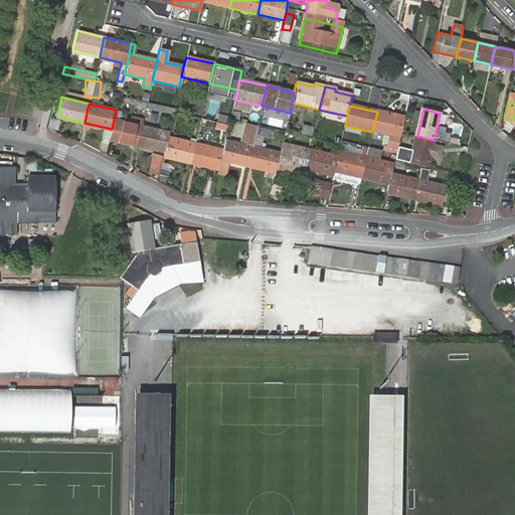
[(404,119),(377,112),(372,132),(390,136),(399,138),(401,132),(404,119)]
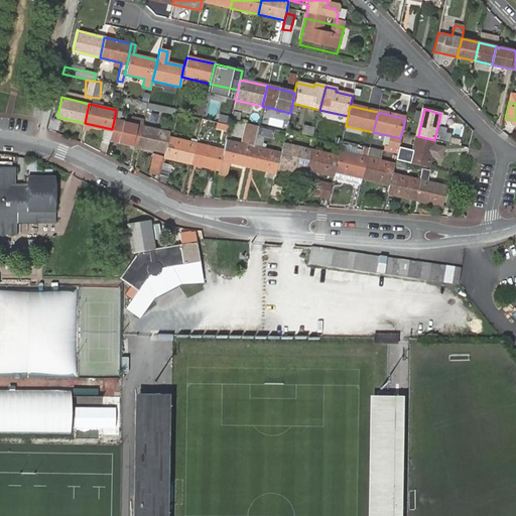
[(218,114),(217,130),(228,131),(229,115),(218,114)]
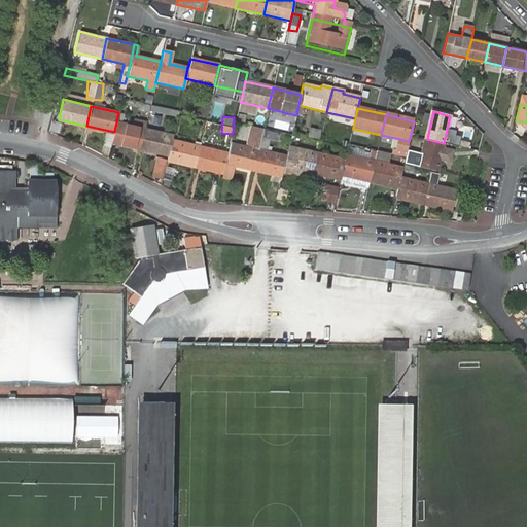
[(133,120),(132,126),(145,129),(146,124),(133,120)]
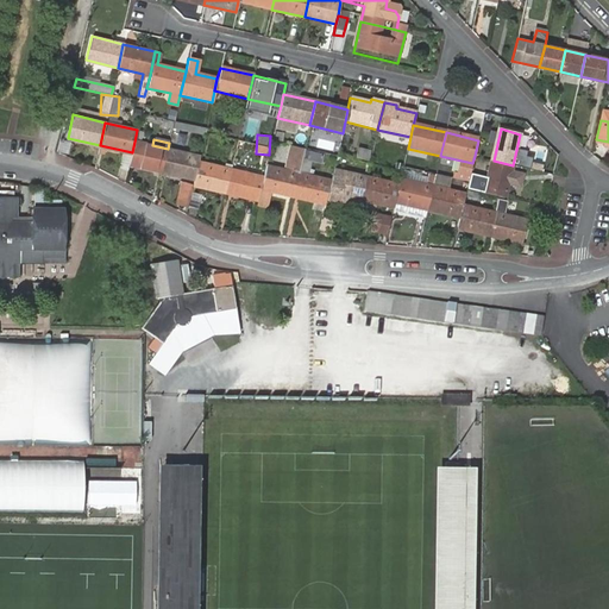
[(129,165),(162,173),(168,149),(152,145),(135,142),(132,152),(129,165)]
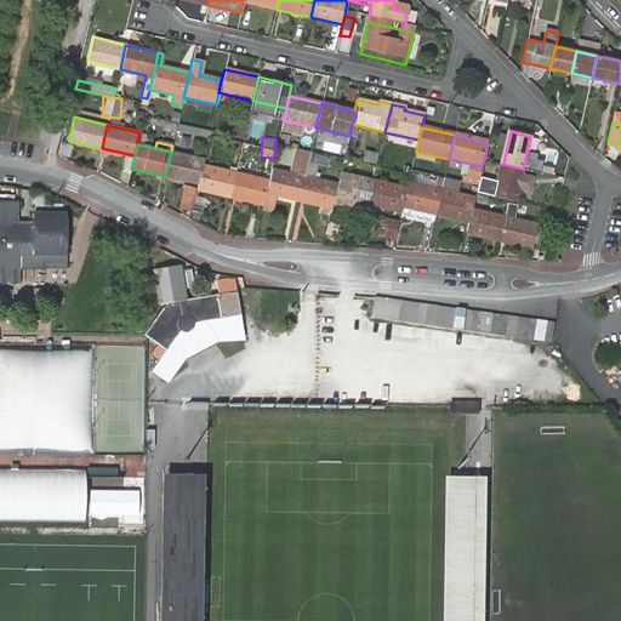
[(375,163),(377,152),(364,149),(363,160),(375,163)]
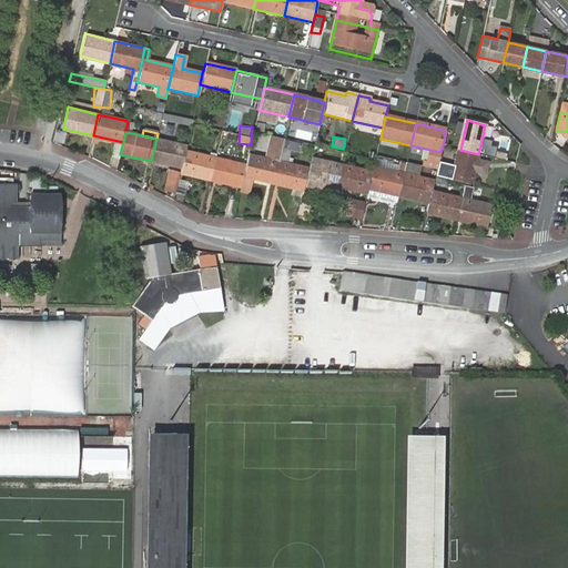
[(151,161),(181,168),(183,156),(185,146),(156,139),(151,161)]
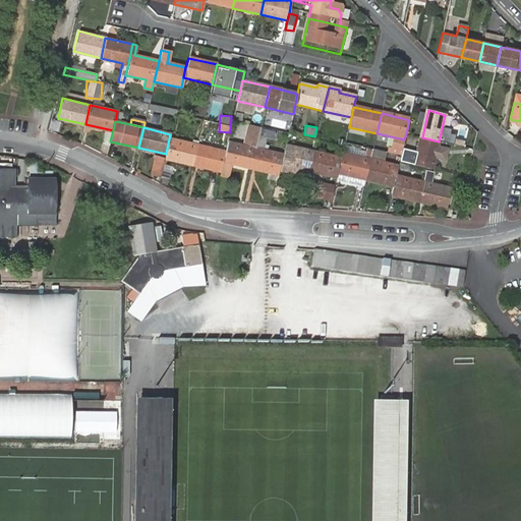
[(256,141),(259,131),(248,128),(243,151),(254,154),(256,142),(256,141)]
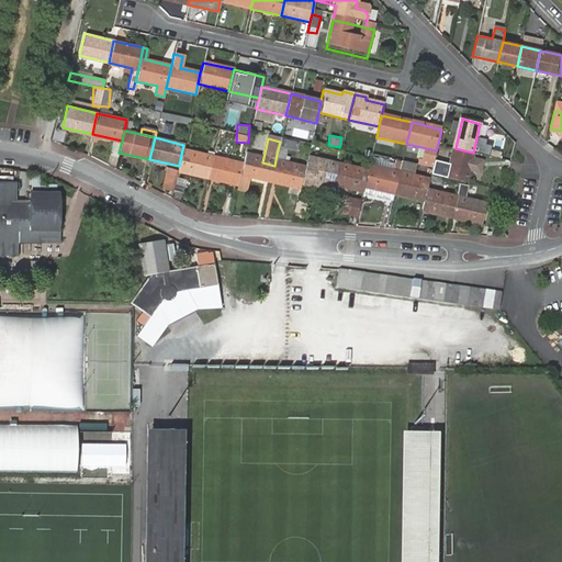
[(431,170),(436,150),(426,148),(422,168),(431,170)]
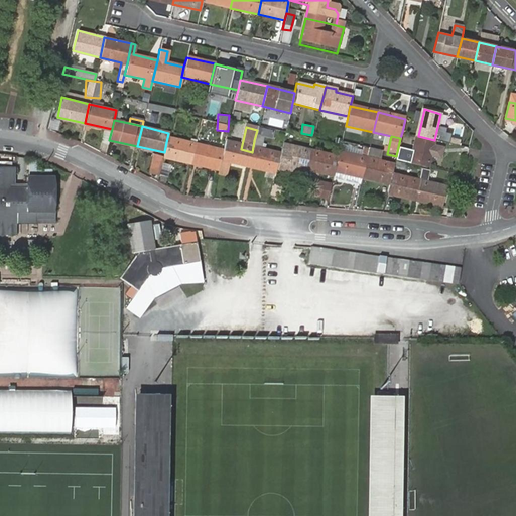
[(428,167),(434,140),(418,136),(411,163),(423,166),(428,167)]
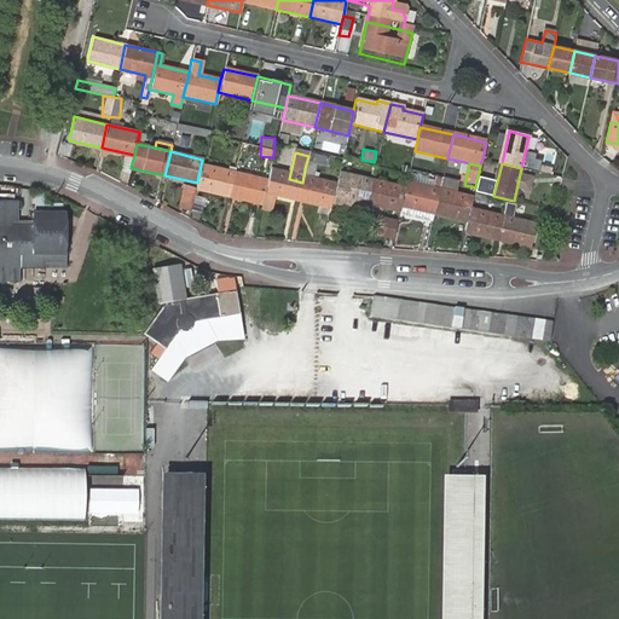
[(194,195),(229,202),(233,179),(200,171),(197,183),(196,189),(194,195)]
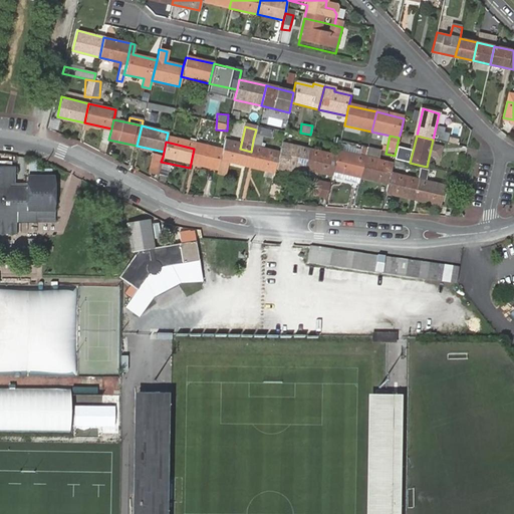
[(278,158),(277,164),(276,168),(295,173),(299,171),(299,168),(305,169),(308,155),(309,150),(281,144),(280,148),(278,158)]
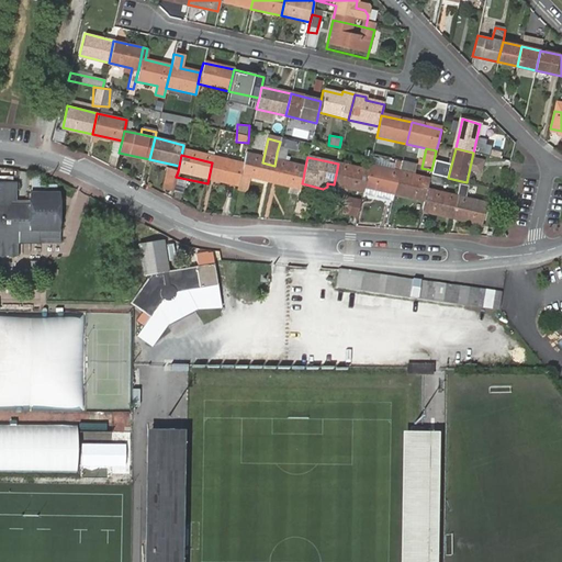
[(250,182),(269,187),(274,166),(245,158),(243,169),(239,180),(250,182)]
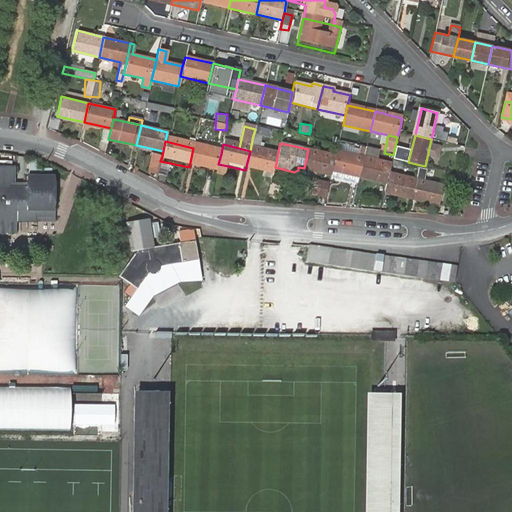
[(189,167),(216,174),(218,164),(221,154),(193,148),(189,167)]
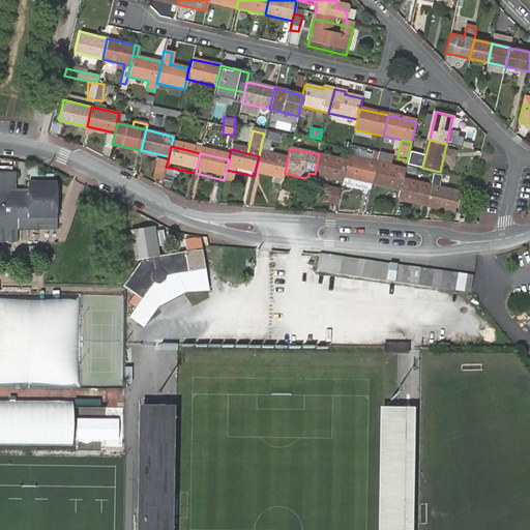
[(315,174),(343,180),(344,176),(346,166),(348,160),(319,154),(318,159),(315,174)]
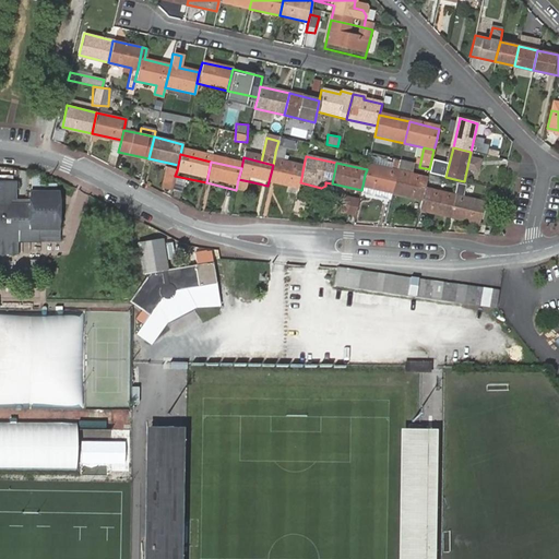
[(360,193),(391,200),(392,193),(397,170),(368,164),(367,169),(365,175),(363,186),(361,190),(361,191),(360,193)]
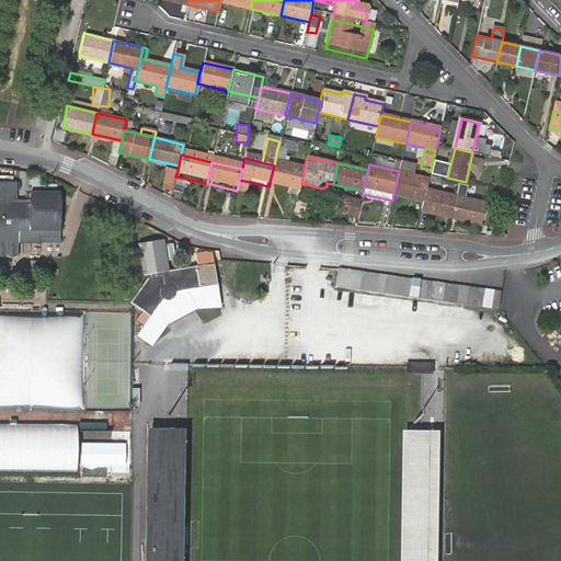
[(268,186),(298,194),(301,183),(302,179),(304,172),(274,165),(268,186)]
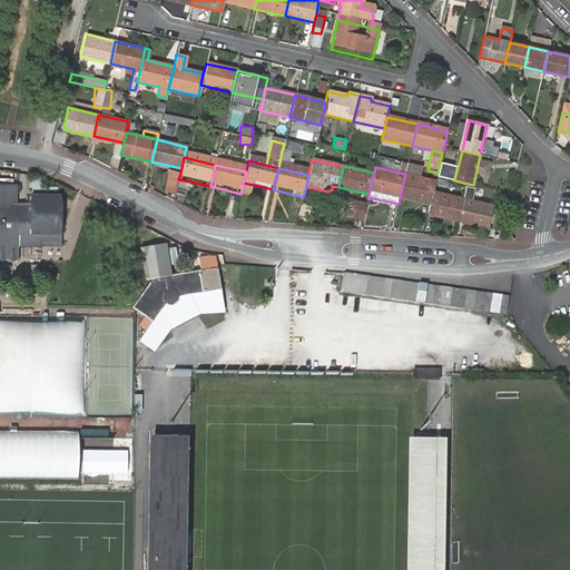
[(169,172),(165,190),(175,193),(178,179),(180,174),(169,172)]
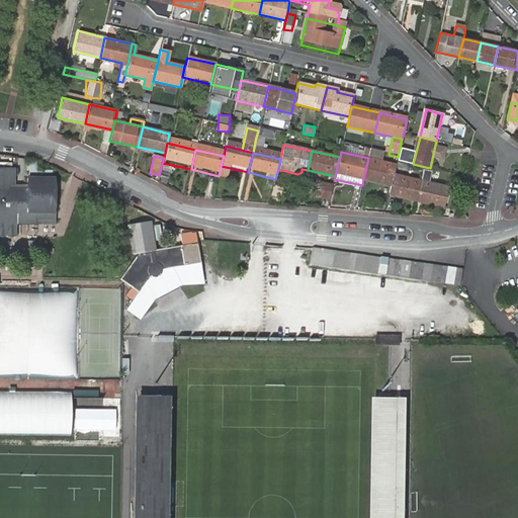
[(363,179),(392,185),(394,175),(396,164),(368,158),(363,179)]
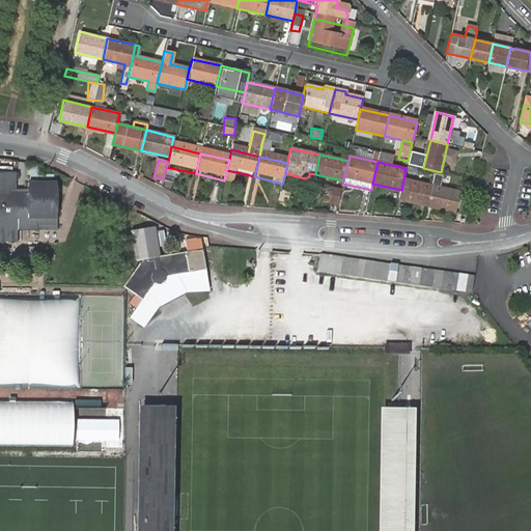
[(233,185),(236,172),(226,170),(224,180),(223,183),(233,185)]
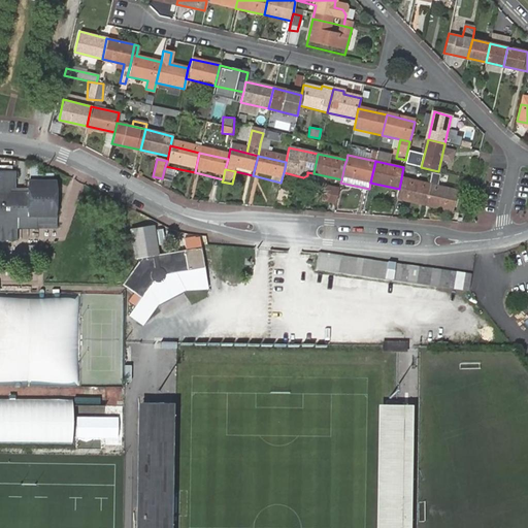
[(438,187),(441,172),(438,171),(433,170),(429,185),(425,205),(453,211),(458,191),(438,187)]
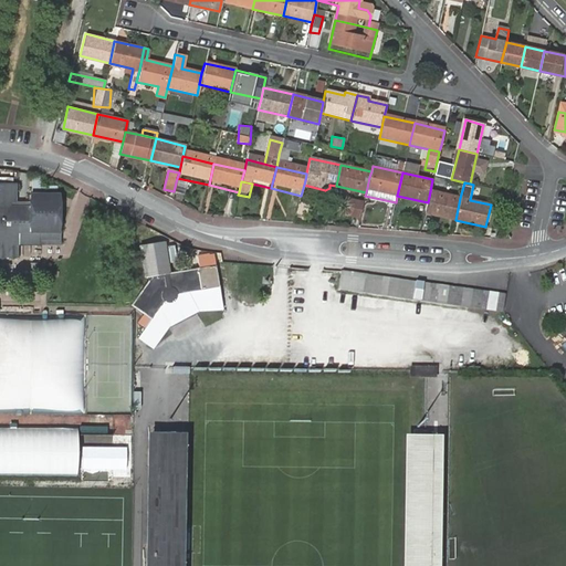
[(0,258),(18,258),(19,243),(32,243),(32,230),(60,230),(61,195),(32,195),(31,207),(11,207),(11,202),(16,202),(16,185),(0,184),(0,258)]
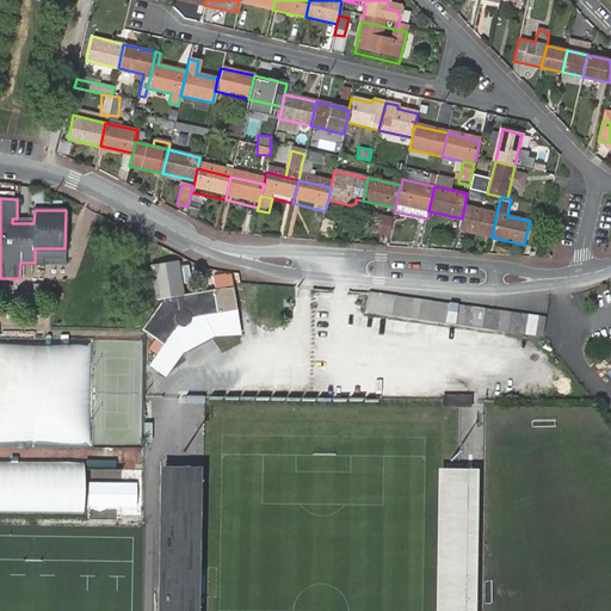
[(458,229),(492,238),(497,214),(464,207),(462,218),(458,229)]
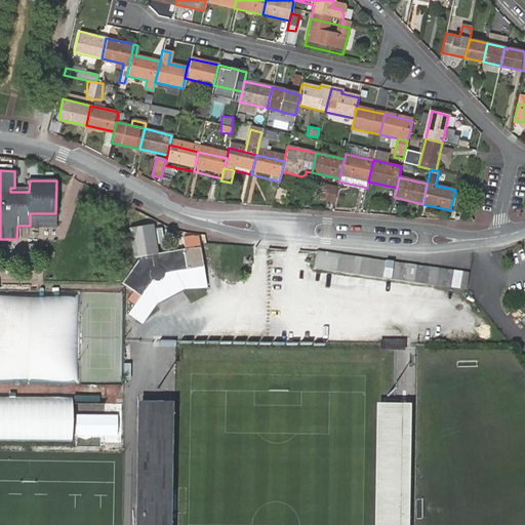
[(320,199),(334,202),(337,189),(323,186),(320,199)]
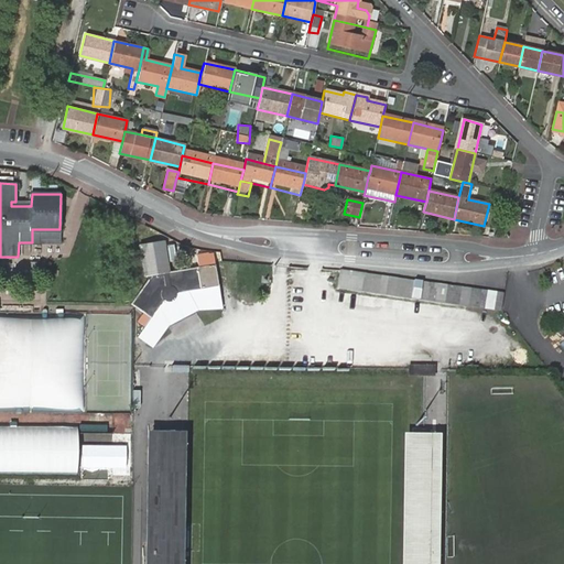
[(60,242),(60,229),(32,229),(32,242),(60,242)]
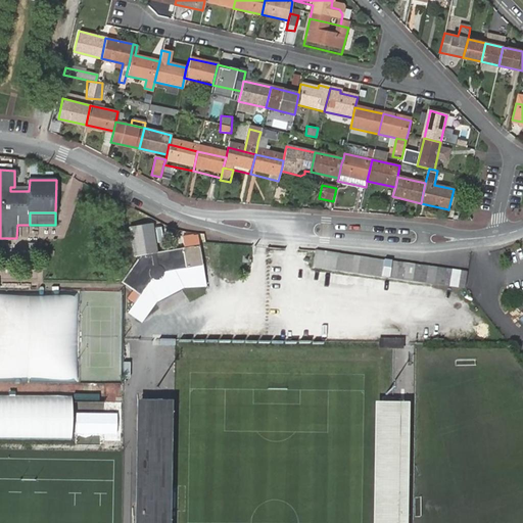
[(132,314),(145,321),(158,300),(181,286),(205,282),(199,244),(193,235),(182,236),(184,246),(158,251),(152,222),(130,226),(135,255),(139,257),(132,271),(134,272),(127,285),(135,290),(131,298),(138,303),(132,314)]
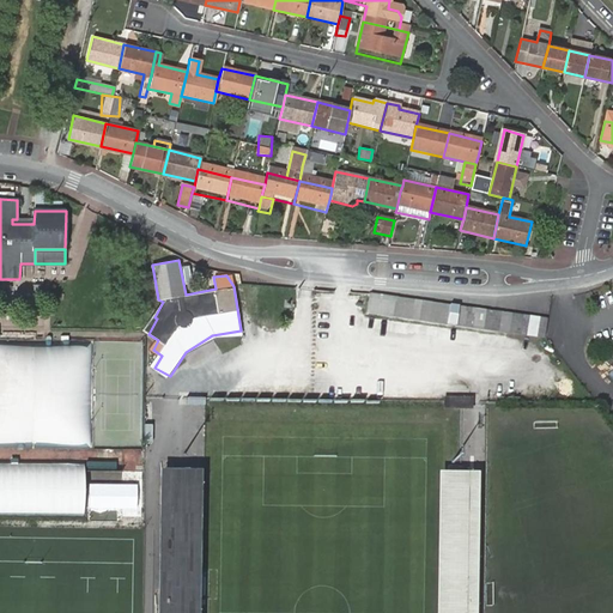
[(19,299),(30,299),(30,279),(19,279),(19,299)]
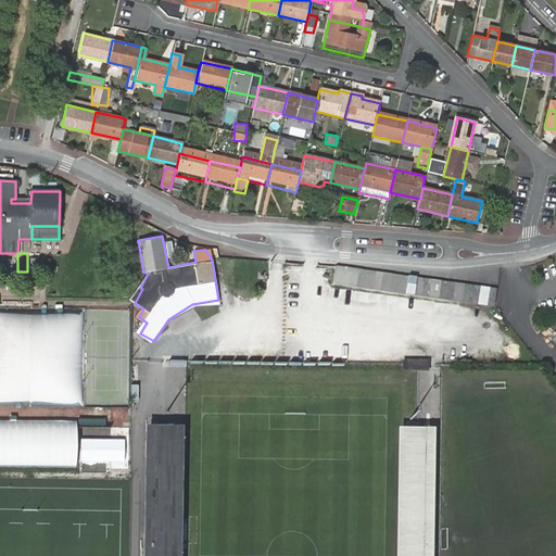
[(344,268),(336,266),(332,283),(341,286),(344,268)]
